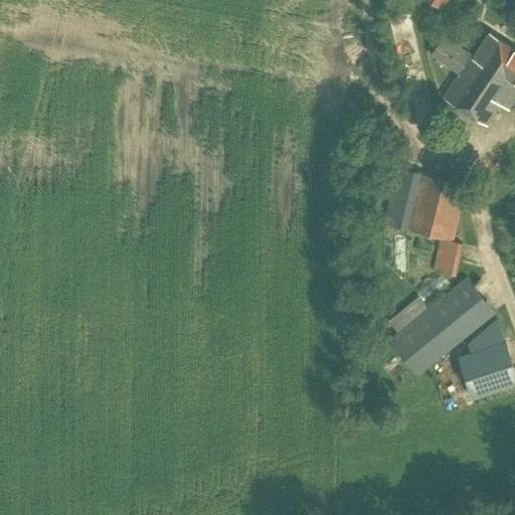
[(424,0),(442,10),(448,0),(424,0)]
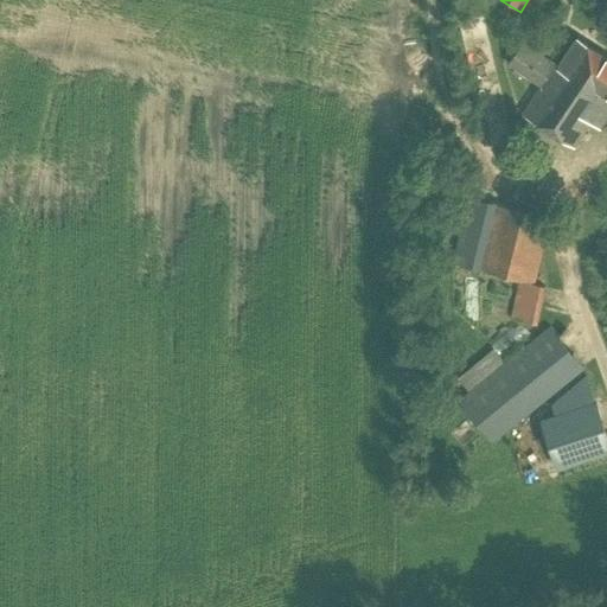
[(523,40),(506,65),(540,88),(522,115),(575,149),(600,109),(606,114),(606,58),(575,39),(558,64),(523,40)]
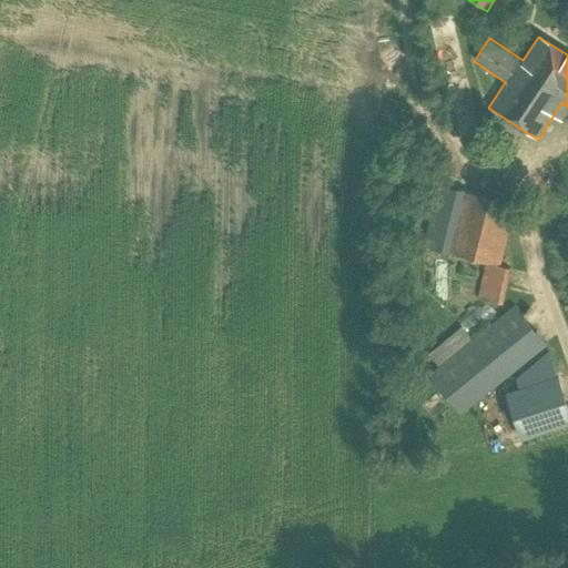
[(504,303),(510,269),(500,266),(514,204),(437,185),(423,246),(485,262),(477,297),(504,303)]
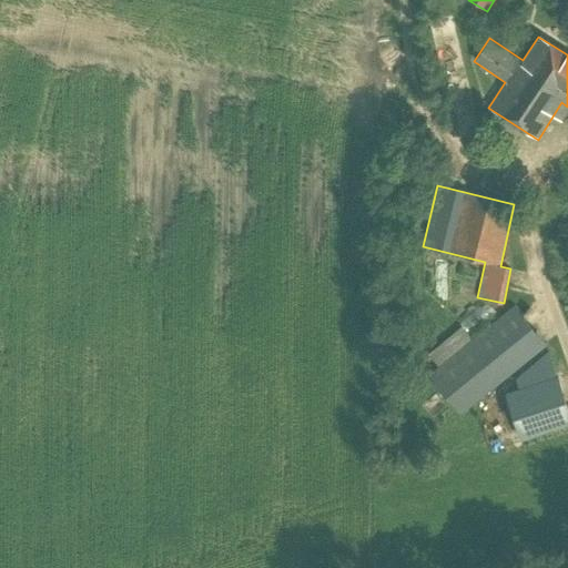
[(567,233),(567,222),(557,223),(557,234),(567,233)]
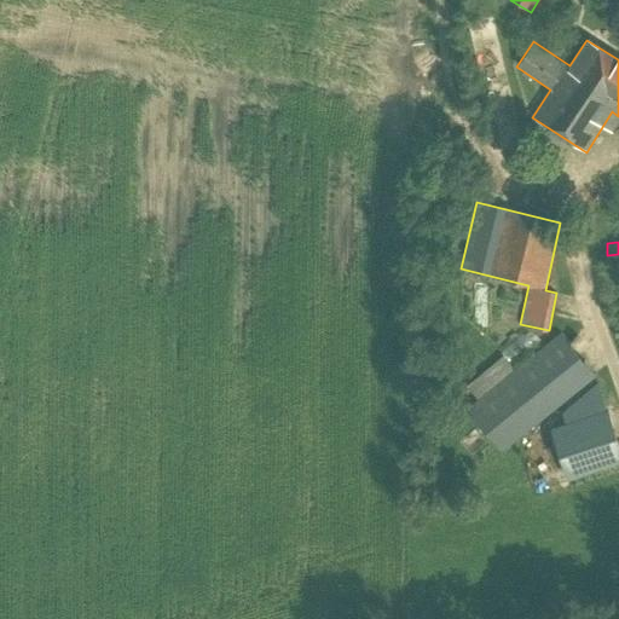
[(596,375),(561,331),(515,369),(504,354),(467,383),(478,399),(466,409),(502,452),(596,375)]
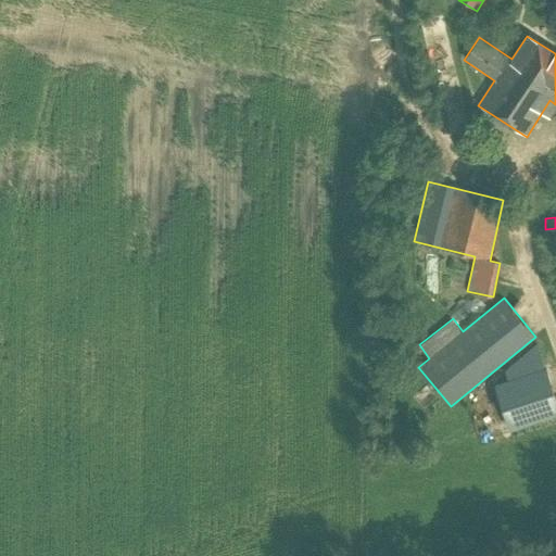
[(509,431),(555,415),(555,397),(542,355),(507,366),(512,377),(494,383),(501,402),(509,431)]
